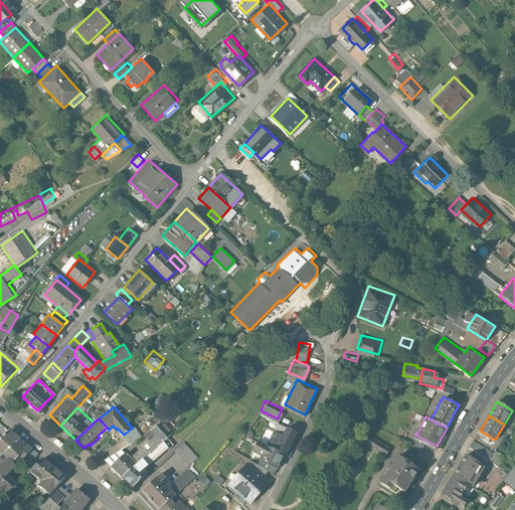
[(132,428),(124,435),(130,442),(143,433),(135,425),(132,428)]
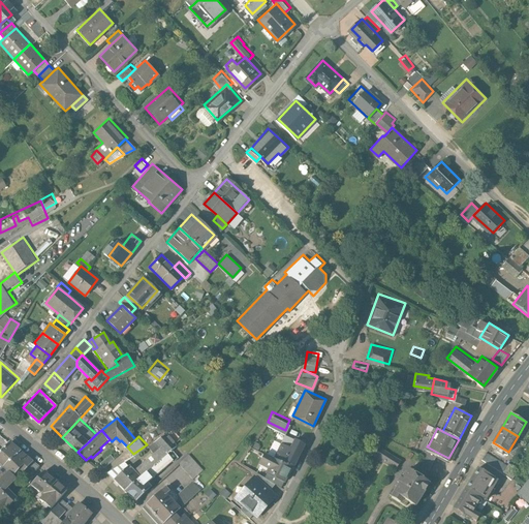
[(282,440),(274,457),(292,466),(294,467),(307,443),(292,436),(288,443),(282,440)]
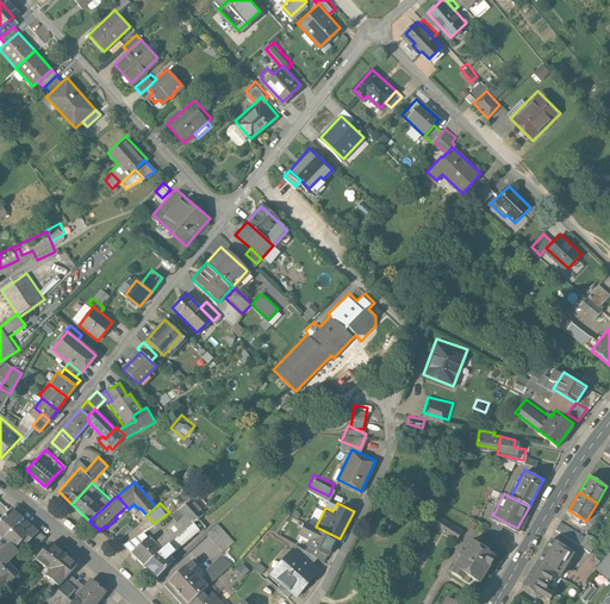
[(24,518),(11,506),(0,517),(0,533),(1,534),(0,534),(0,548),(1,549),(8,541),(6,539),(13,530),(24,518)]
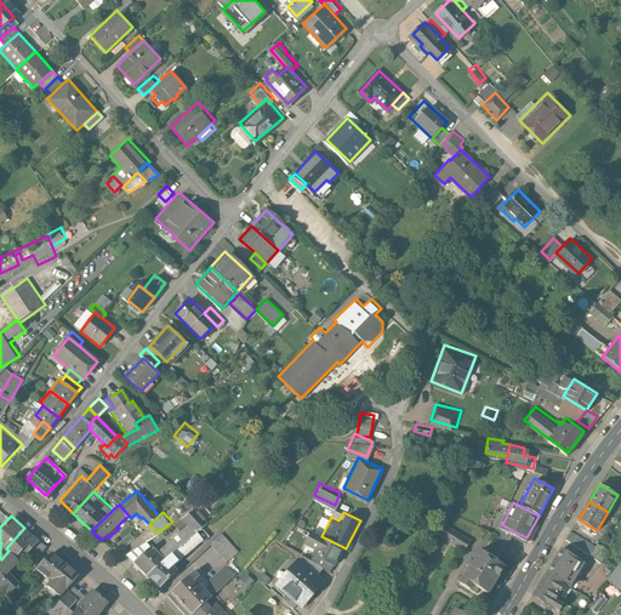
[(160,551),(186,525),(180,518),(172,522),(157,533),(147,539),(152,546),(132,563),(146,578),(166,558),(160,551)]
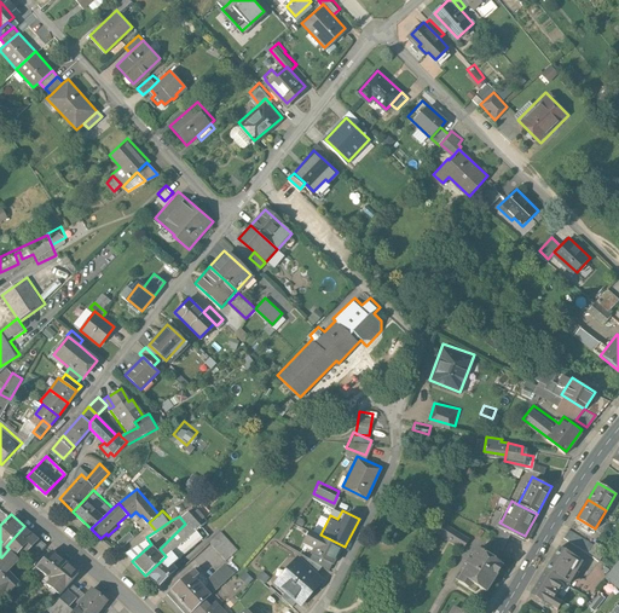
[(472,536),(441,519),(435,530),(466,547),(472,536)]
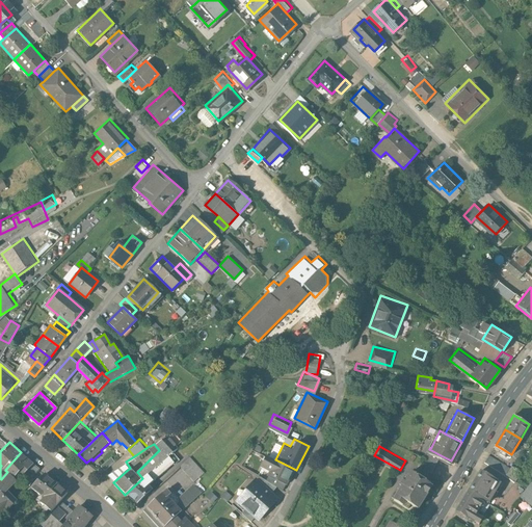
[(432,473),(441,455),(429,449),(431,447),(429,446),(419,467),(432,473)]
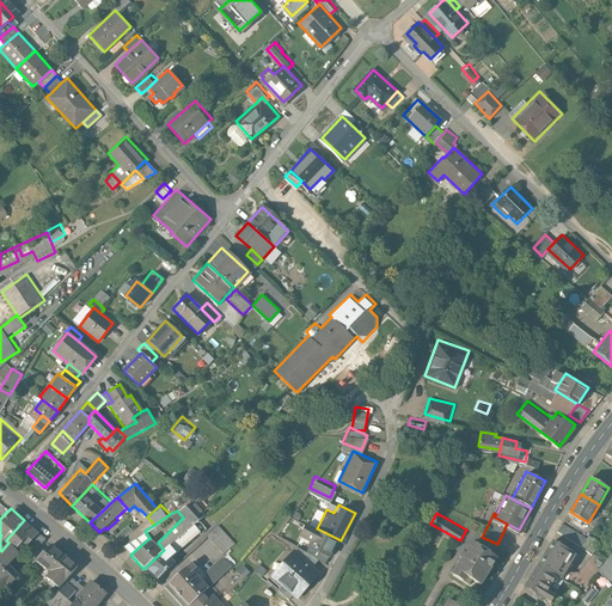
[(185,516),(183,518),(158,543),(164,550),(144,569),(155,581),(175,563),(170,557),(178,550),(179,551),(201,532),(185,516)]
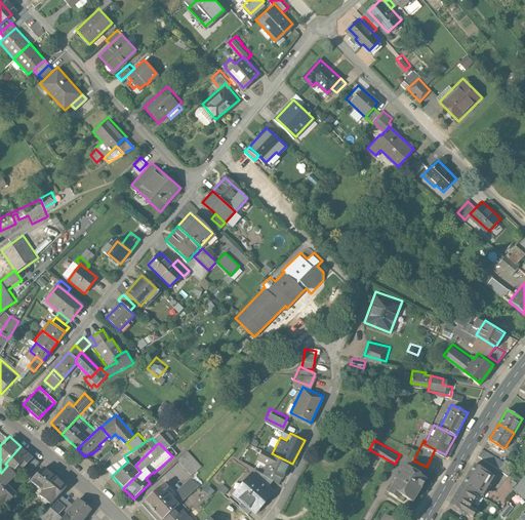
[(514,462),(486,444),(480,454),(508,472),(514,462)]
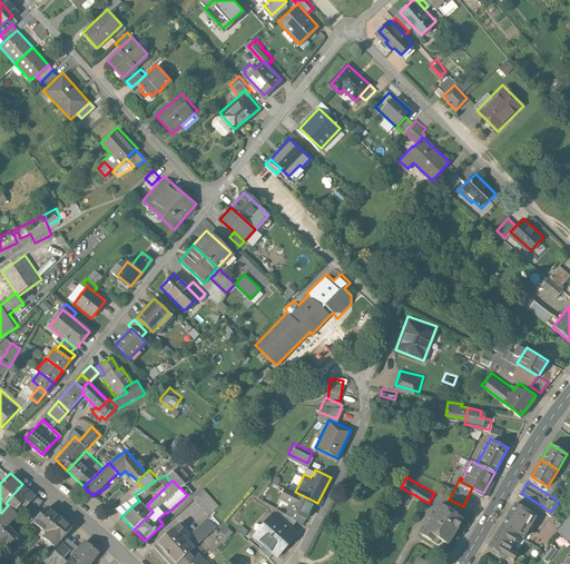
[(35,496),(22,484),(12,495),(20,503),(25,507),(35,496)]
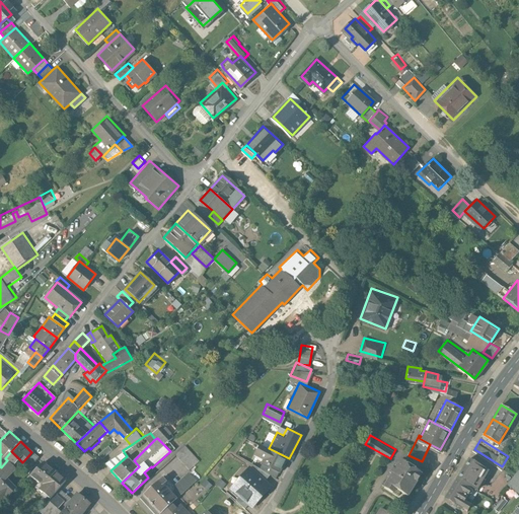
[(175,449),(189,465),(199,456),(186,441),(175,449)]
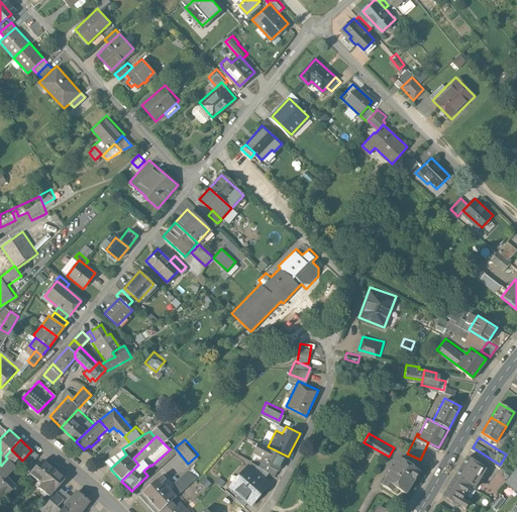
[(279,470),(286,455),(268,446),(259,442),(253,451),(265,456),(263,461),(278,469),(279,470)]
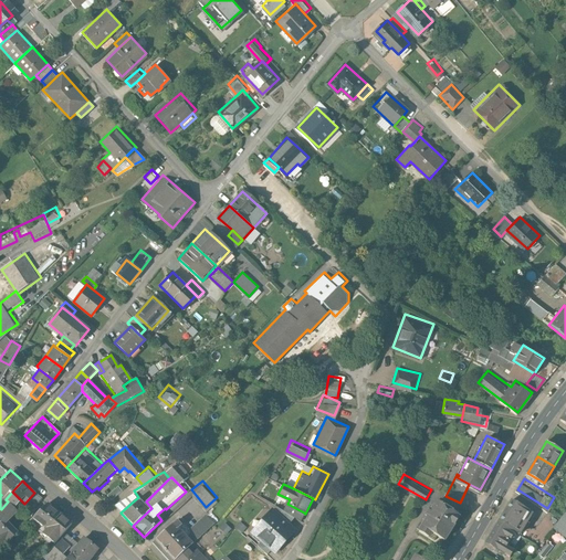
[(13,506),(20,499),(12,492),(6,499),(8,502),(1,509),(0,509),(0,535),(3,539),(13,528),(7,520),(17,509),(13,506)]
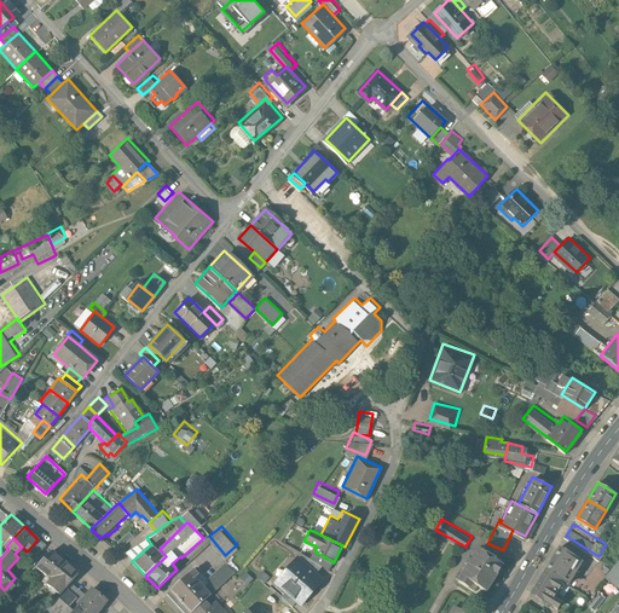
[(583,559),(561,547),(543,578),(562,589),(565,590),(583,559)]
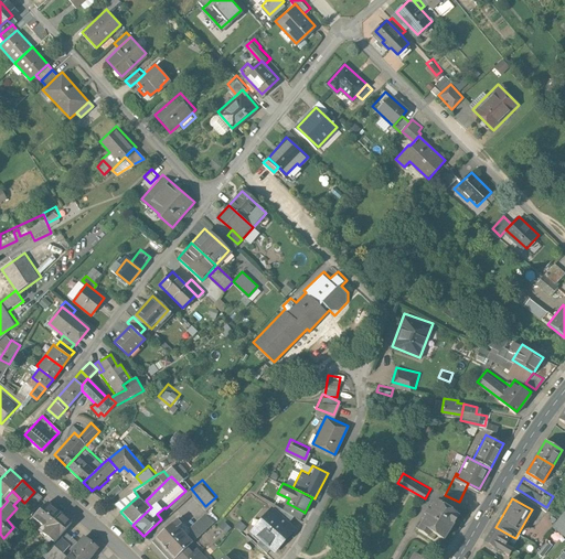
[(72,524),(46,502),(33,517),(45,528),(42,531),(54,543),(61,535),(72,524)]
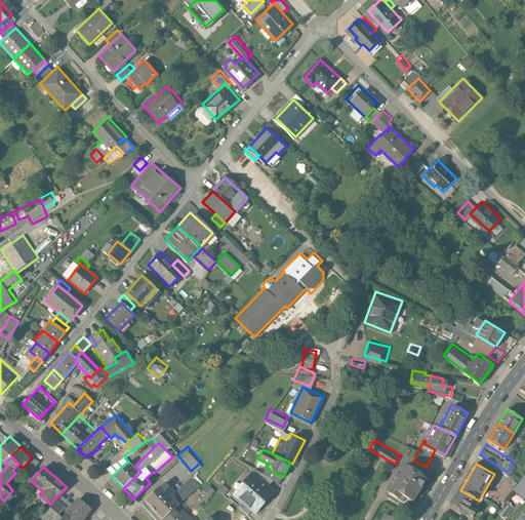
[(282,476),(267,468),(265,473),(275,479),(278,482),(282,476)]
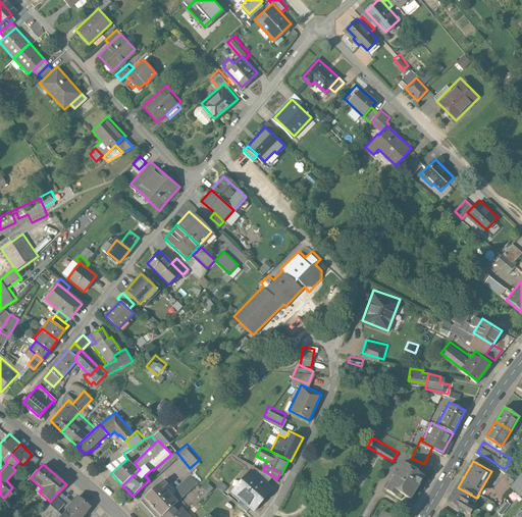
[(427,476),(409,465),(393,493),(404,500),(407,496),(413,499),(427,476)]
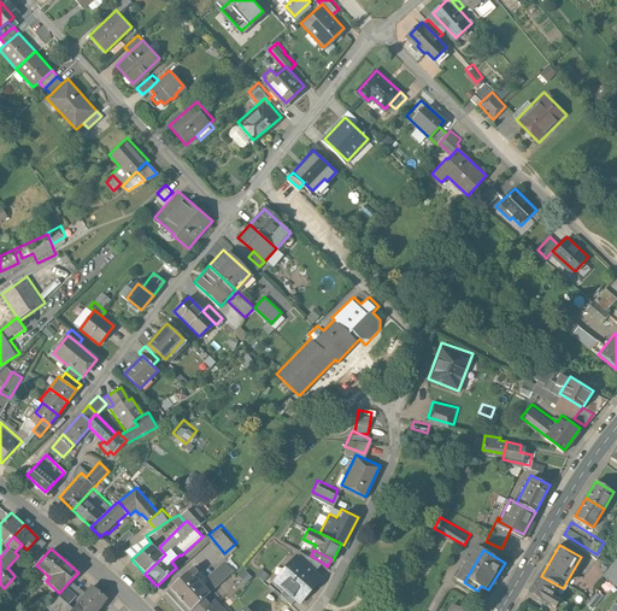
[(304,552),(301,556),(318,570),(323,563),(311,556),(304,552)]
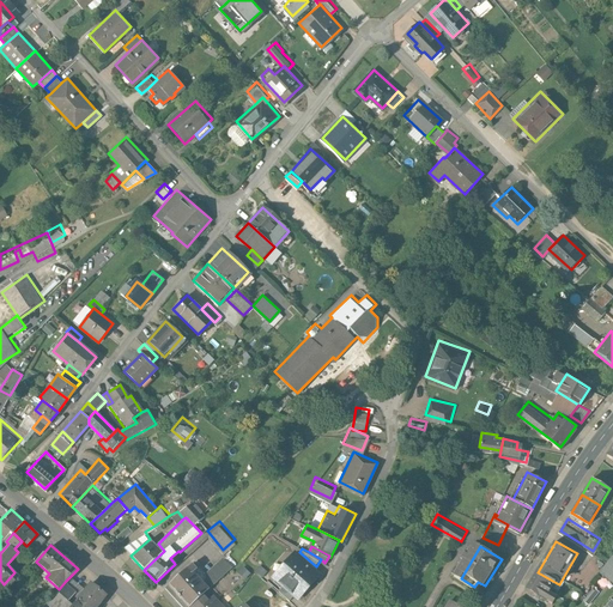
[(299,552),(297,550),(277,571),(285,578),(302,594),(303,595),(323,572),(316,566),(299,552)]
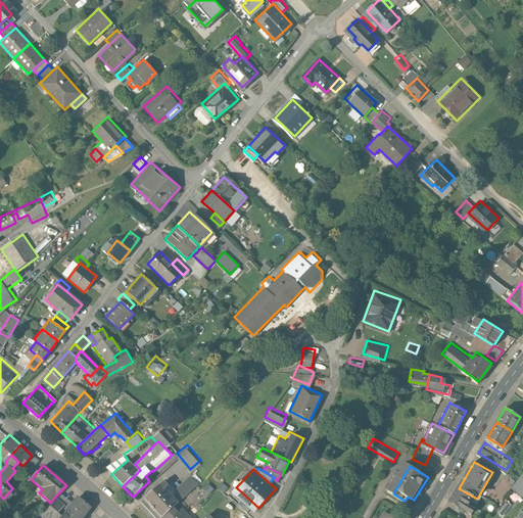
[(522,471),(512,486),(522,493),(522,471)]
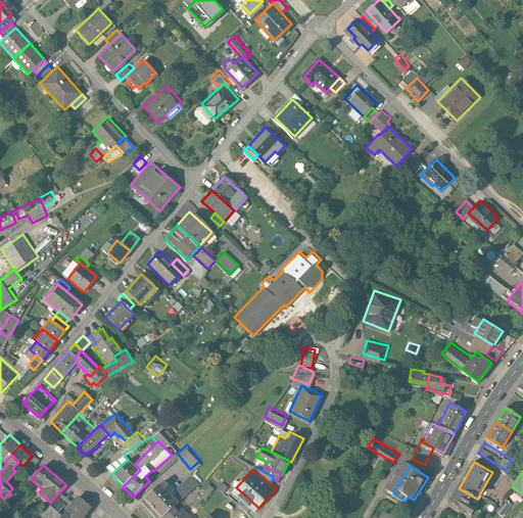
[(177,491),(173,496),(179,502),(199,482),(196,479),(199,476),(195,473),(192,476),(190,474),(175,489),(177,491)]
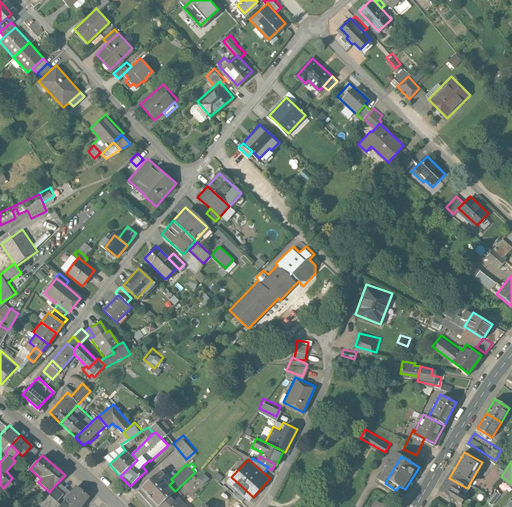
[(161,468),(138,491),(154,506),(158,506),(170,496),(175,491),(169,485),(163,479),(167,475),(161,468)]
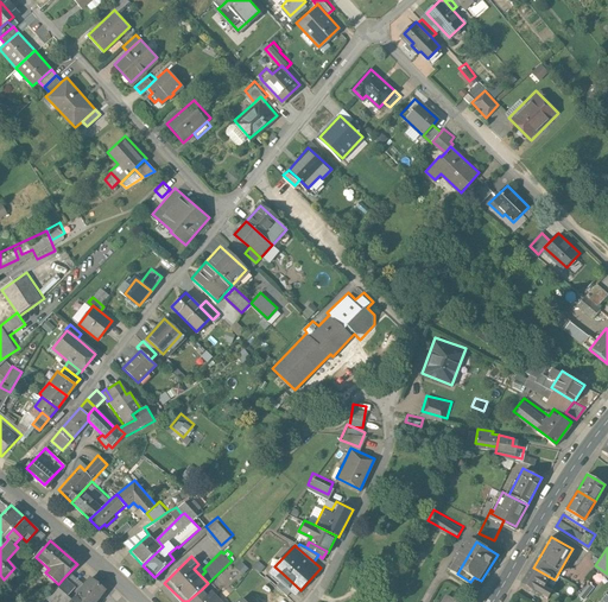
[(552,578),(533,568),(524,584),(548,597),(552,589),(548,587),(552,578)]
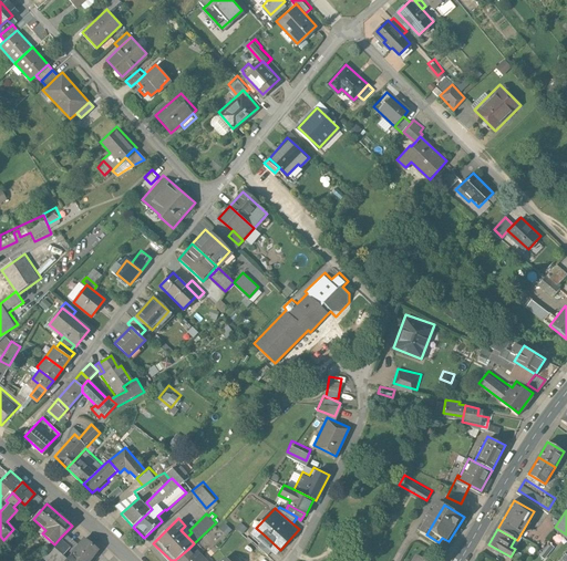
[(279,549),(264,534),(259,539),(276,553),(279,549)]
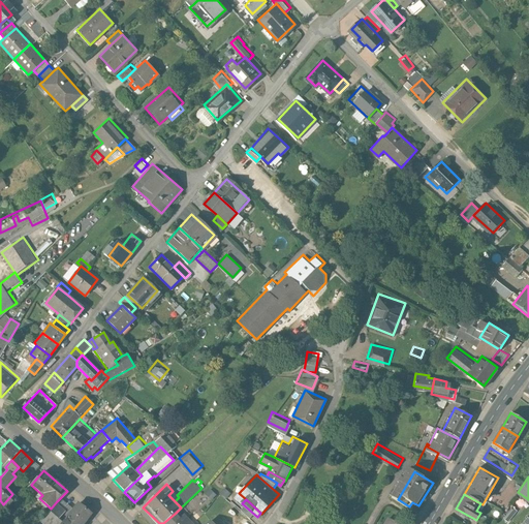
[(48,523),(59,523),(63,519),(60,517),(66,510),(57,501),(51,509),(42,519),(48,523)]
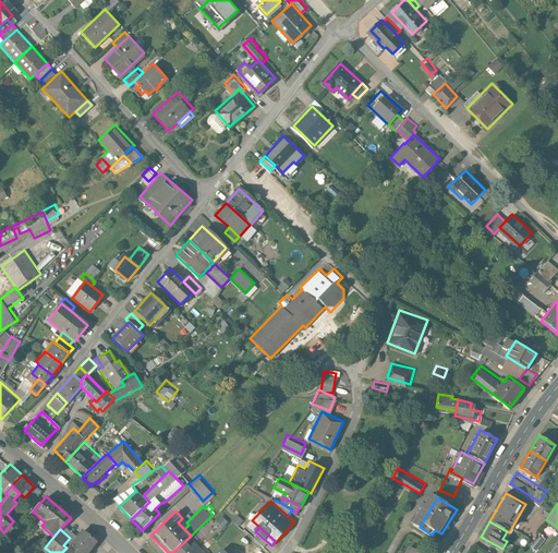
[(73,542),(85,552),(87,552),(98,542),(84,529),(73,542)]
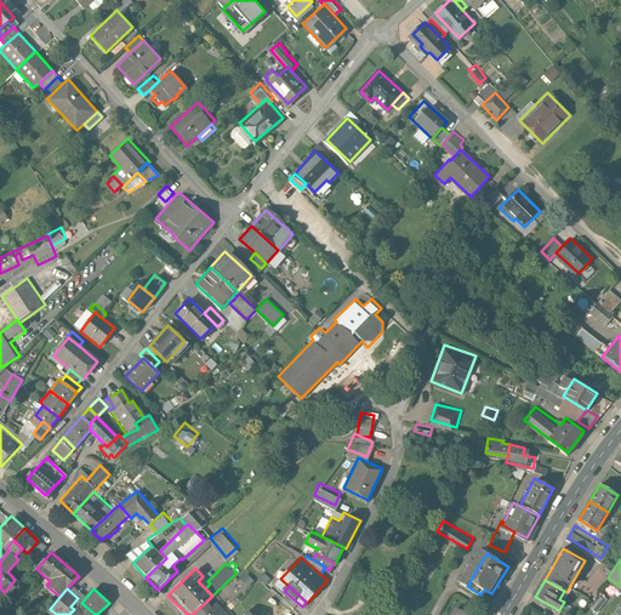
[(206,602),(192,614),(226,614),(216,604),(212,608),(206,602)]
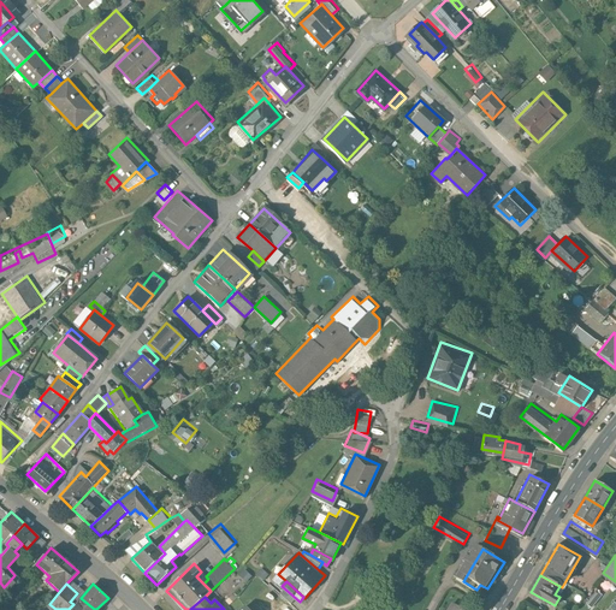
[(94,609),(81,598),(73,604),(69,609),(94,609)]
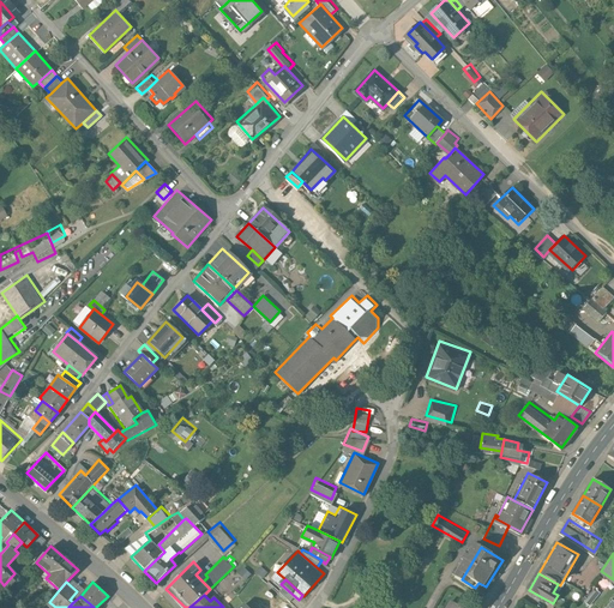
[(613,607),(613,599),(612,597),(602,607),(613,607)]
